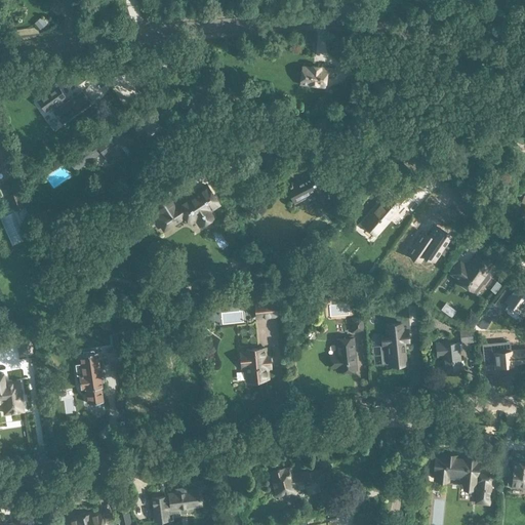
[(41,31),(48,26),(44,19),(41,16),(34,23),(41,31)]
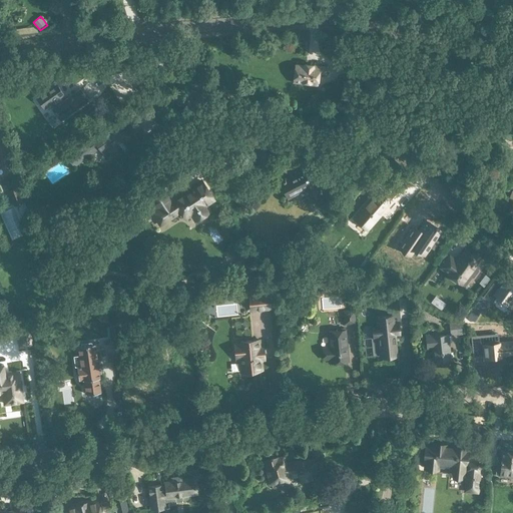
[(292,83),(318,86),(318,81),(319,81),(320,74),(327,75),(328,66),(303,63),(303,64),(295,63),(294,69),(293,70),(292,75),(293,76),(292,83)]
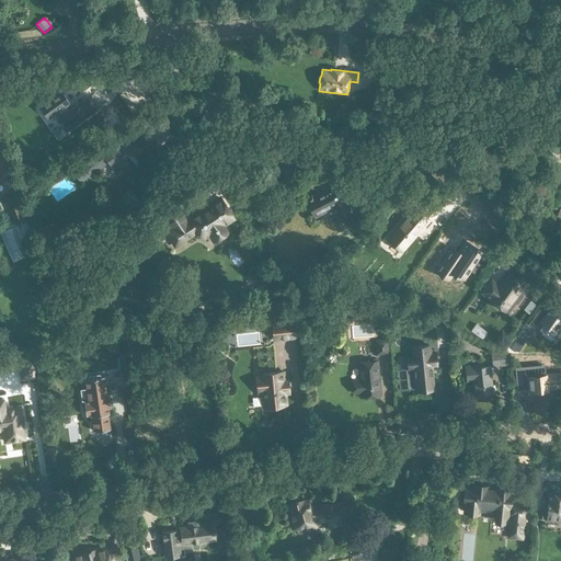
[(41,107),(47,117),(52,115),(57,123),(59,122),(66,130),(96,109),(88,96),(69,109),(66,104),(69,102),(61,92),(41,107)]
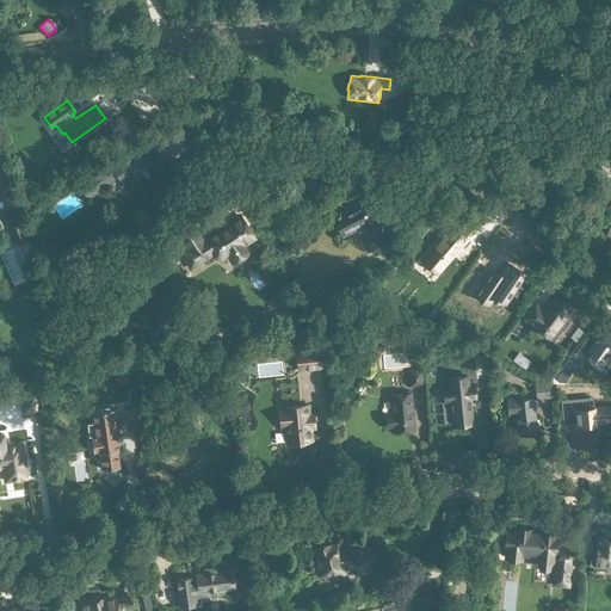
[(332,218),(341,236),(362,227),(369,240),(383,232),(376,218),(377,218),(368,199),(332,218)]
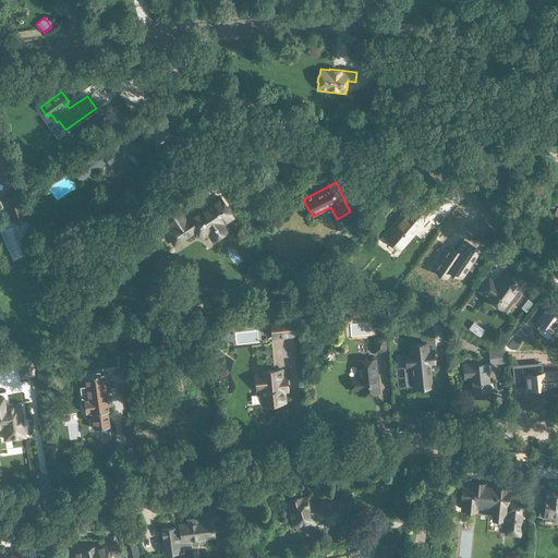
[(208,203),(189,215),(185,216),(177,203),(160,214),(168,226),(162,229),(173,246),(196,232),(202,240),(207,235),(211,241),(230,230),(226,223),(234,218),(219,194),(207,202),(208,203)]
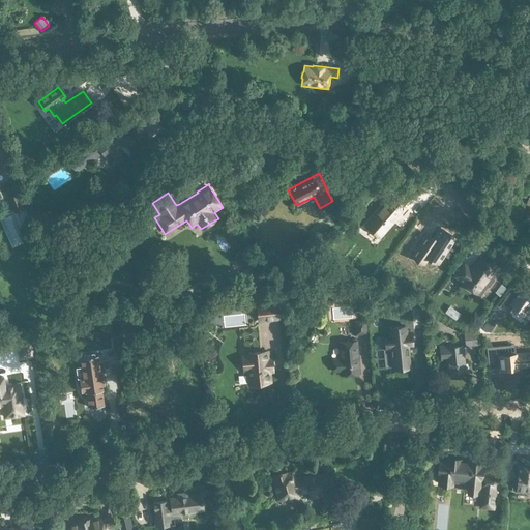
[(7,198),(15,213),(25,208),(18,194),(7,198)]
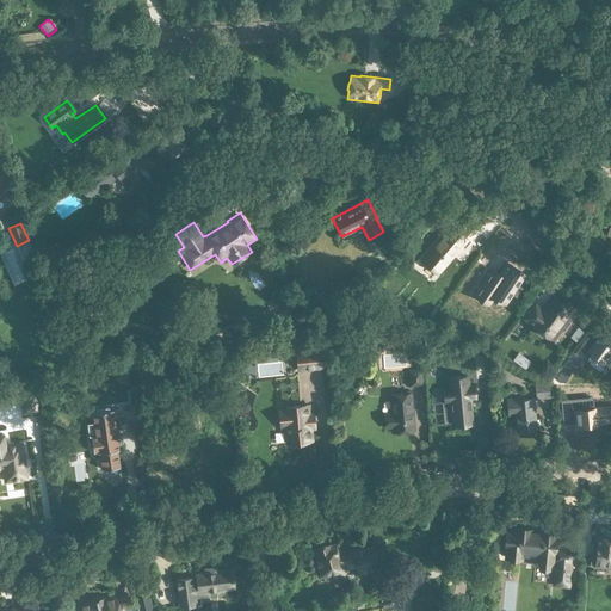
[(452,224),(421,260),(437,273),(468,238),(452,224)]
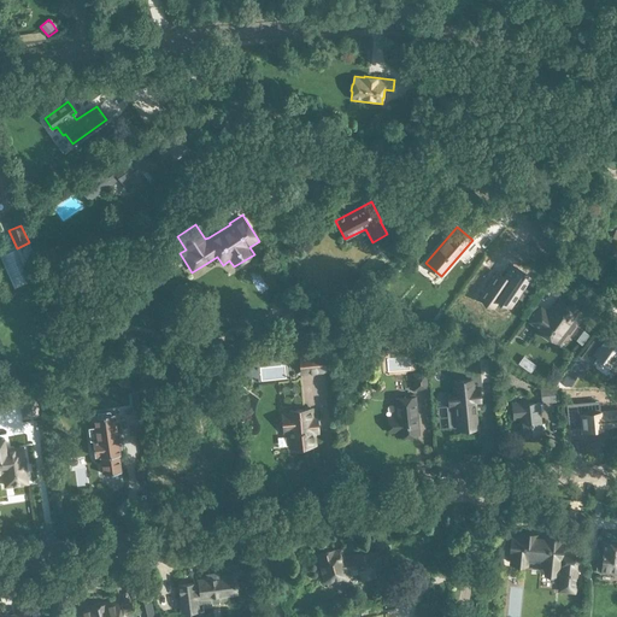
[(605,235),(599,250),(616,257),(616,229),(612,239),(605,235)]
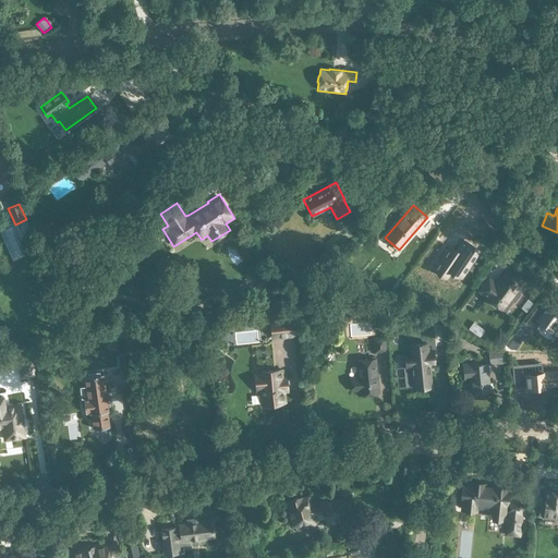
[(435,268),(446,276),(451,268),(461,276),(468,267),(472,269),(477,262),(473,258),(480,250),(464,239),(456,251),(450,246),(435,268)]
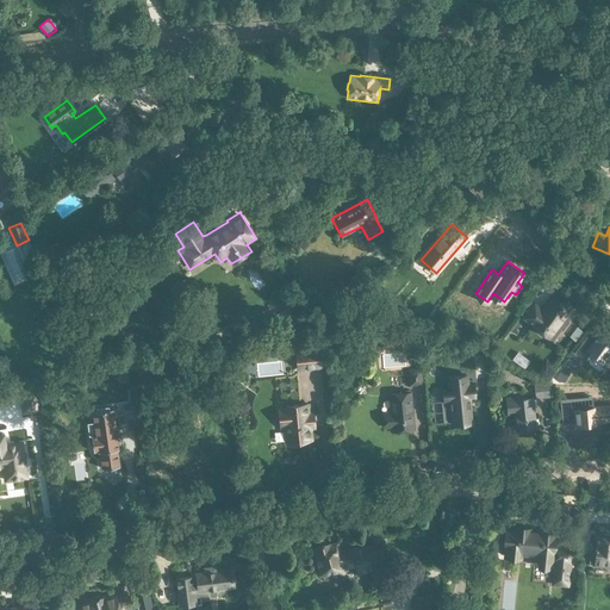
[(467,274),(447,304),(459,312),(479,282),(467,274)]
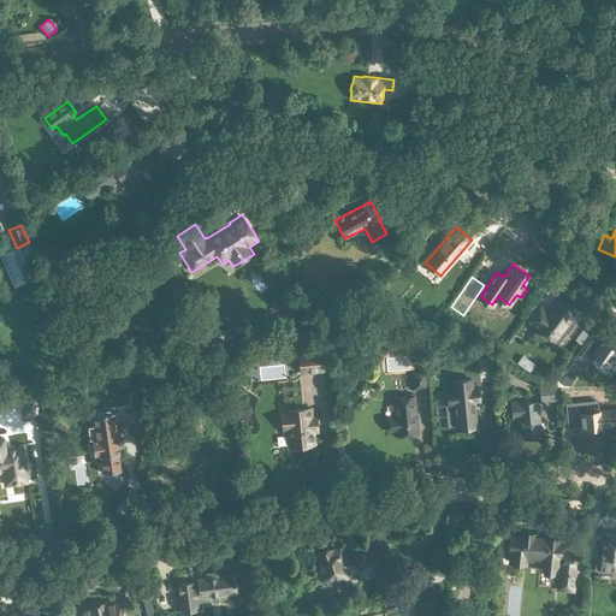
[(548,312),(539,306),(527,320),(537,327),(535,329),(555,342),(563,331),(567,333),(568,333),(574,325),(574,323),(570,320),(576,312),(558,297),(548,312)]
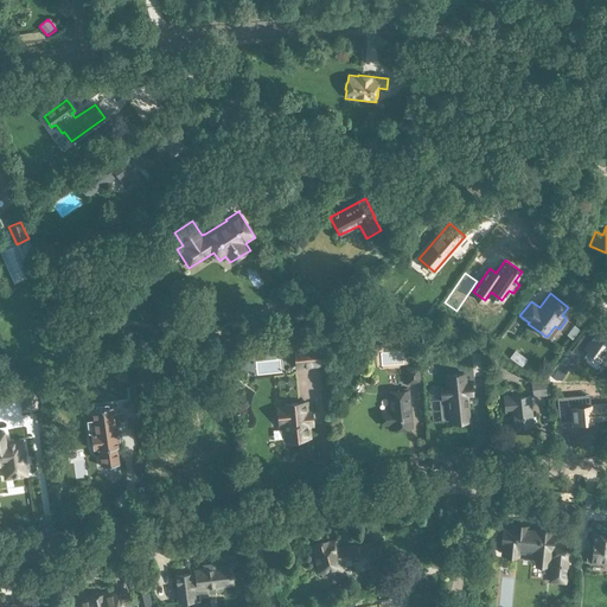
[(573,351),(582,358),(590,345),(604,355),(606,349),(606,320),(605,319),(599,328),(592,324),(573,351)]
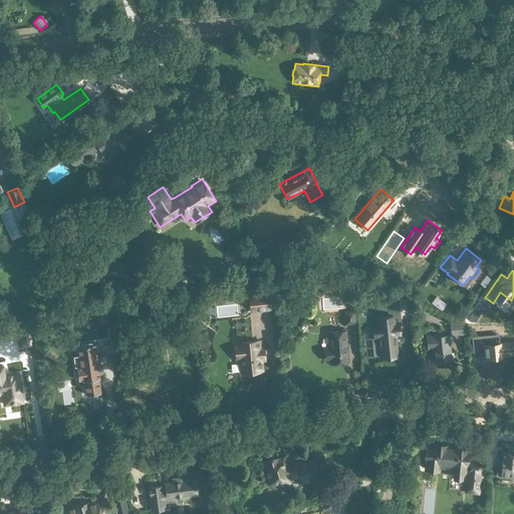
[(336,281),(323,282),(324,292),(337,291),(336,281)]
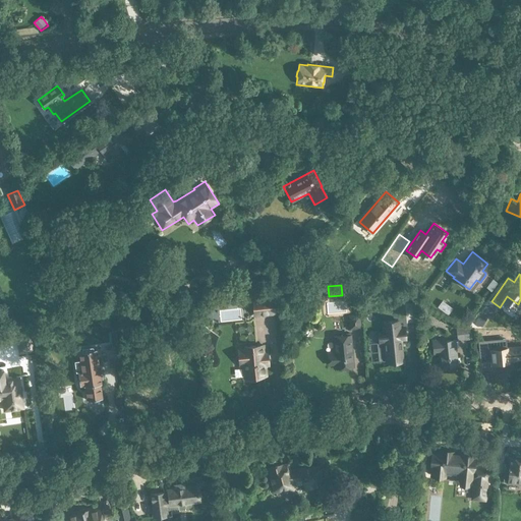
[(428,298),(424,295),(420,300),(424,303),(428,298)]
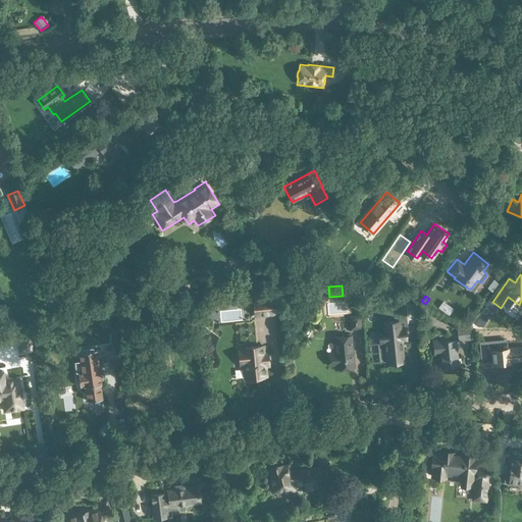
[(252,301),(254,317),(276,315),(274,298),(252,301)]
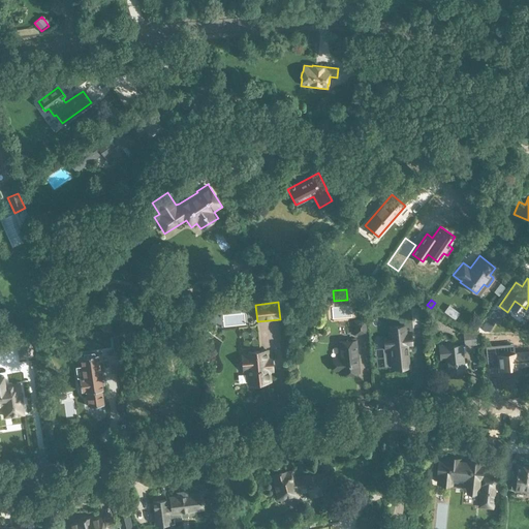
[(460,313),(448,305),(444,311),(455,319),(460,313)]
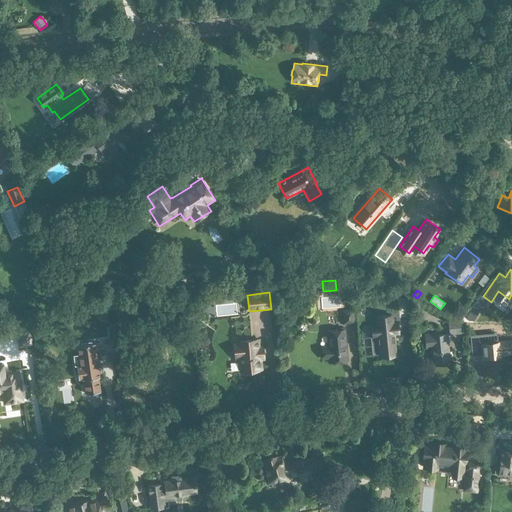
[(469,319),(474,319),(480,310),(473,306),(465,316),(469,319)]
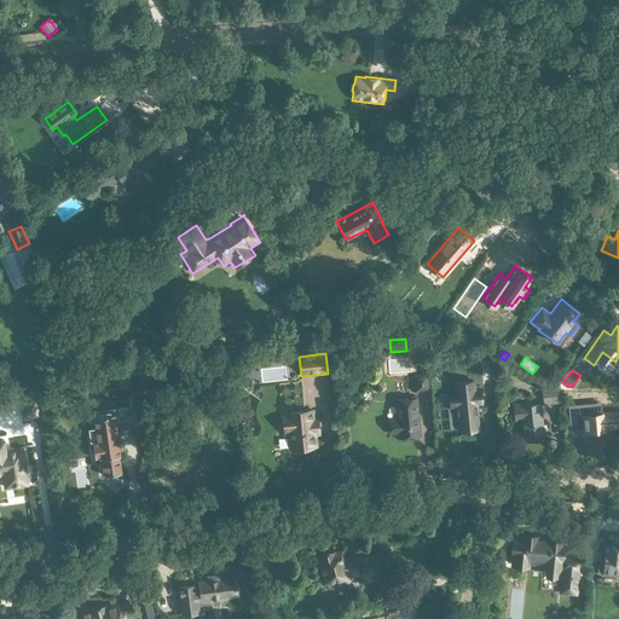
[(427,374),(414,375),(415,392),(429,391),(427,374)]
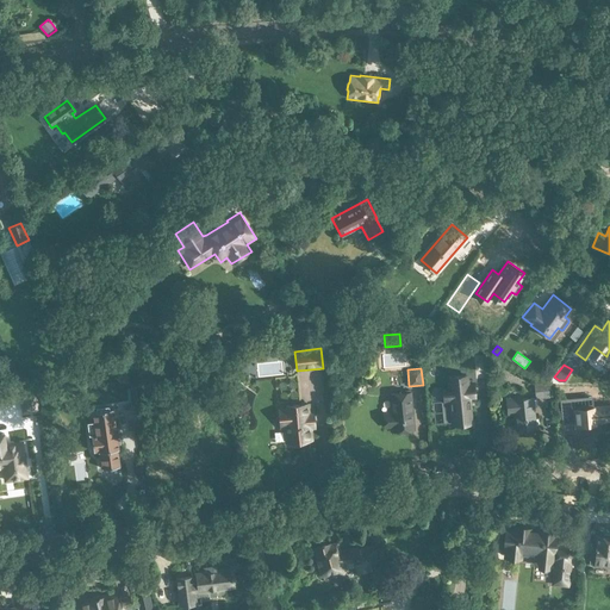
[(448,386),(443,387),(444,403),(449,402),(453,424),(471,423),(468,398),(474,397),(473,384),(468,384),(467,375),(447,378),(448,386)]
